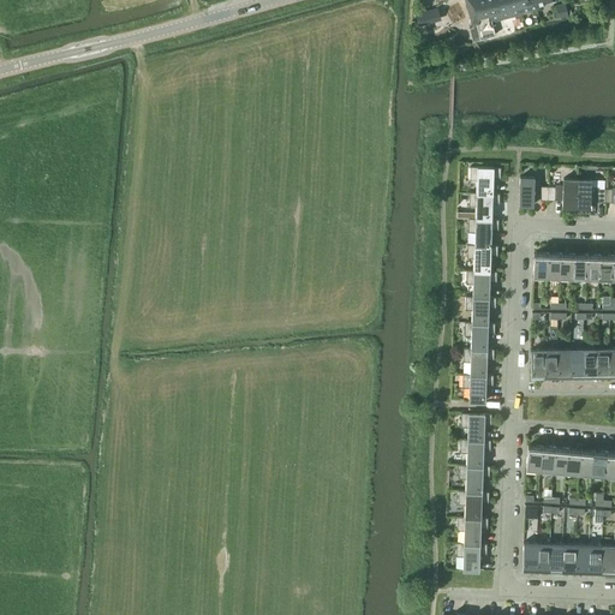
[(517,0),(465,0),(473,27),(470,28),(473,40),(496,34),(493,22),(521,13),(517,0)]
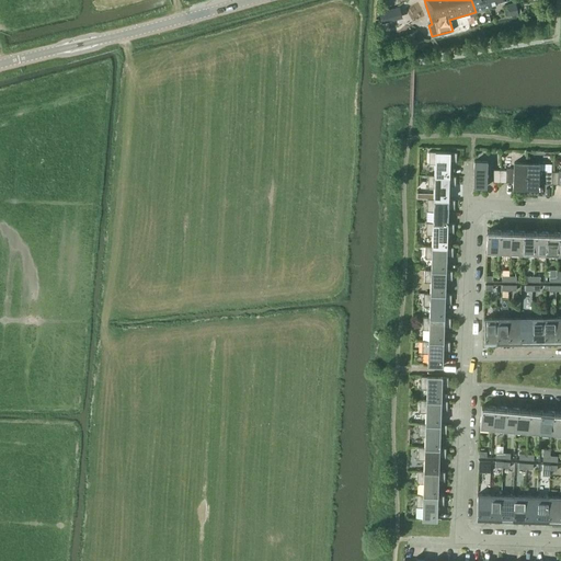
[(501,0),(471,0),(476,12),(492,8),(491,4),(497,2),(497,1),(501,0)]
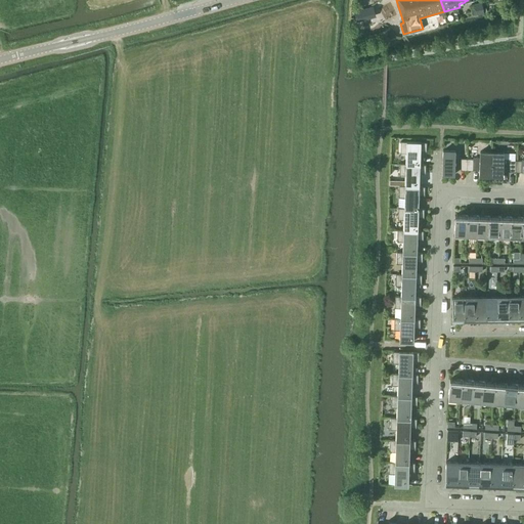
[(476,4),(478,14),(485,12),(482,2),(476,4)]
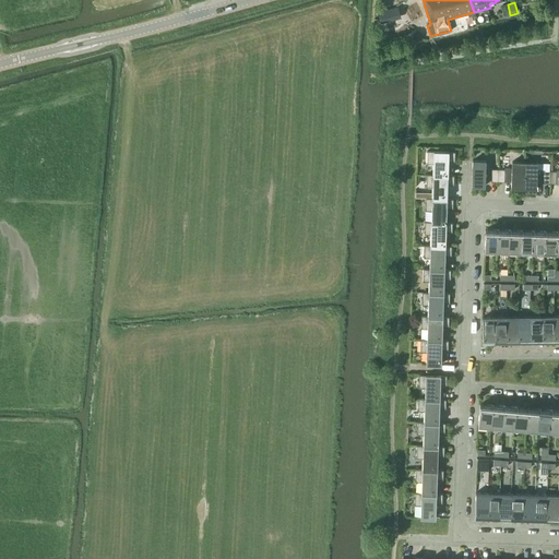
[(385,11),(389,20),(399,16),(396,8),(385,11)]
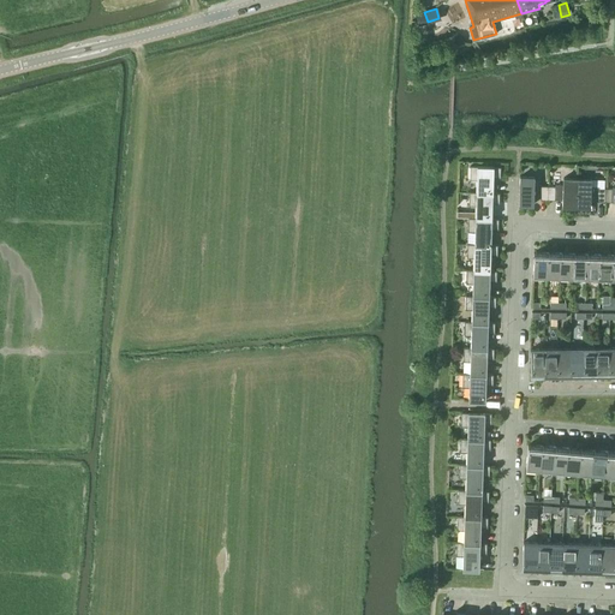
[(477,179),(477,191),(493,192),(494,177),(500,177),(501,167),(471,166),(470,179),(477,179)]
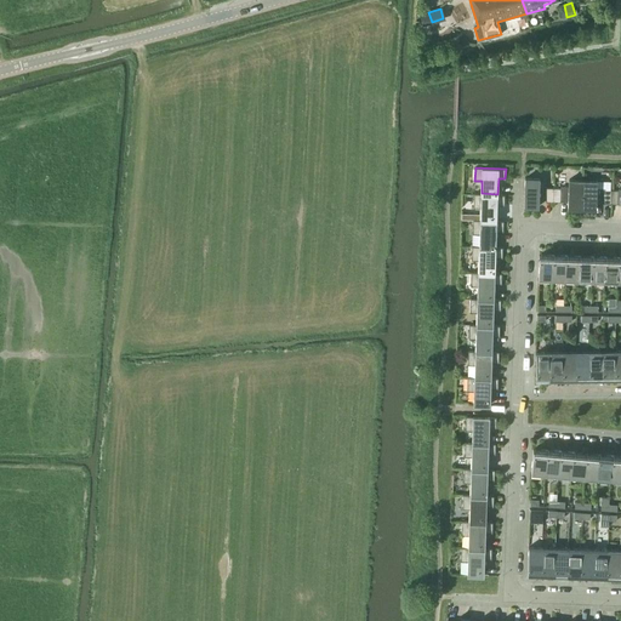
[(540,178),(525,178),(524,205),(539,206),(540,178)]
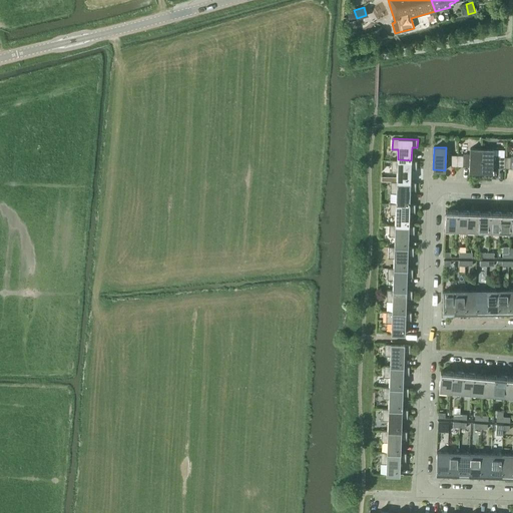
[(470,148),(469,171),(481,171),(482,148),(470,148)]
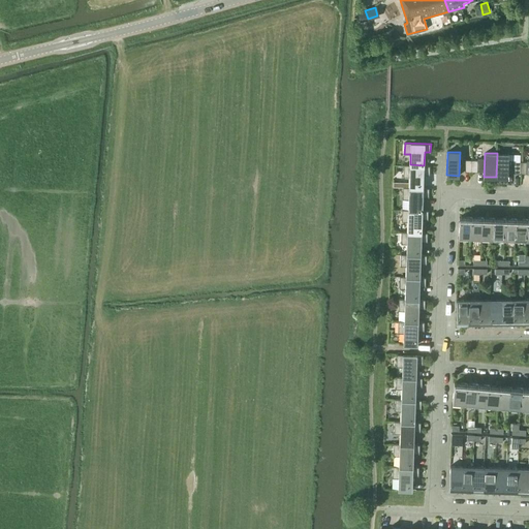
[(497,153),(496,177),(508,178),(508,172),(515,172),(515,173),(521,173),(521,161),(520,161),(520,154),(508,154),(497,153)]
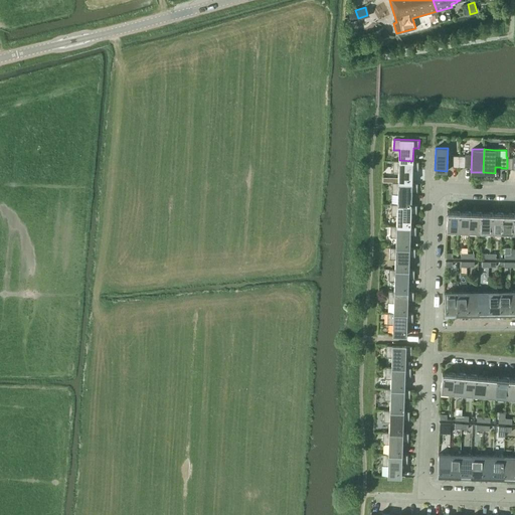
[(398,172),(398,182),(411,182),(412,169),(418,170),(418,161),(412,161),(399,160),(393,160),(392,172),(398,172)]
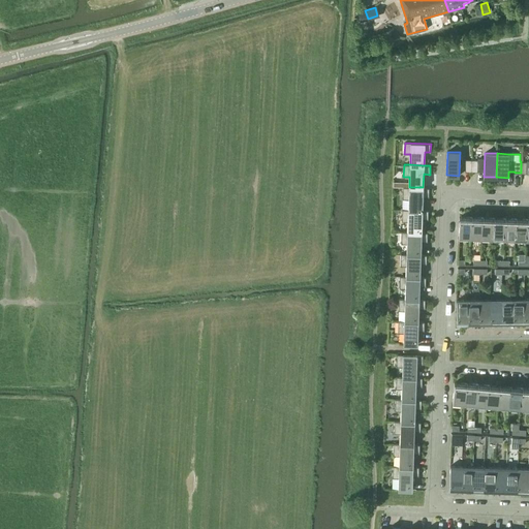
[(408,199),(408,210),(423,210),(423,196),(429,196),(429,188),(423,187),(409,187),(403,187),(403,198),(408,199)]
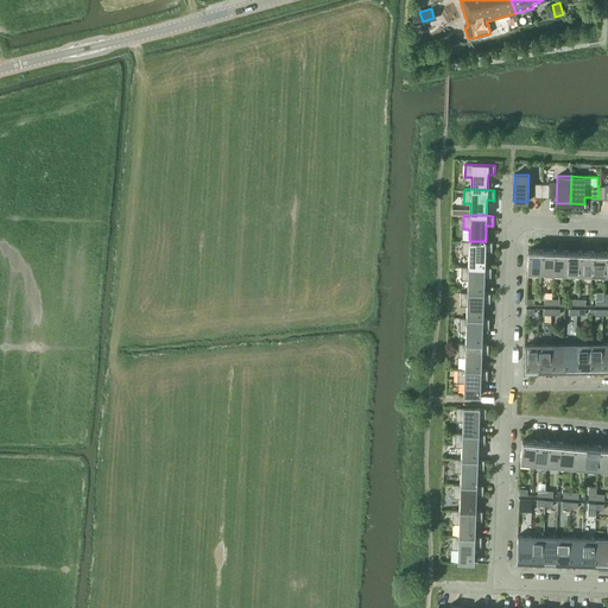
[(469,254),(468,266),(485,267),(485,252),(492,252),(492,241),(486,241),(469,241),(462,240),(462,254),(469,254)]
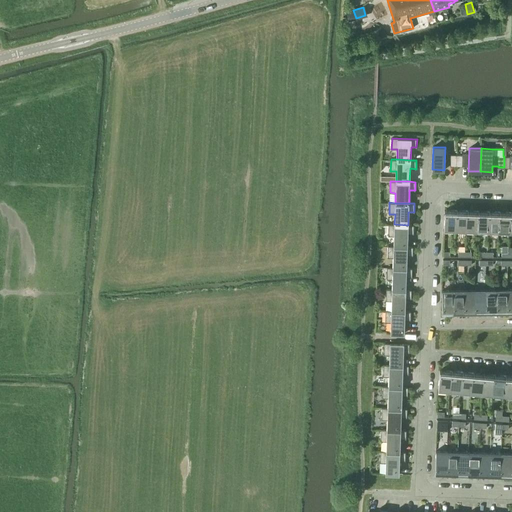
[(456,210),(444,210),(444,229),(455,229),(456,210)]
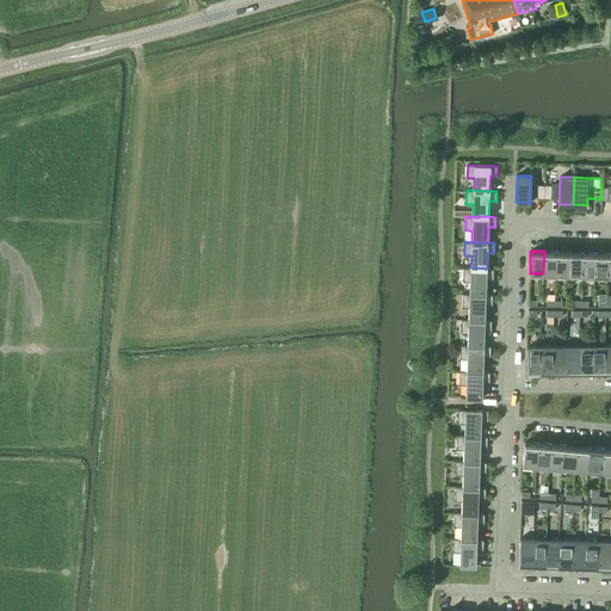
[(544,251),(543,273),(556,275),(556,252),(544,251)]
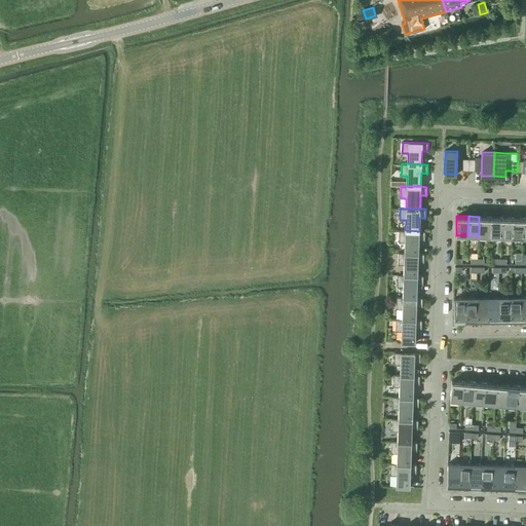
[(479,217),(479,236),(490,236),(490,217),(479,217)]
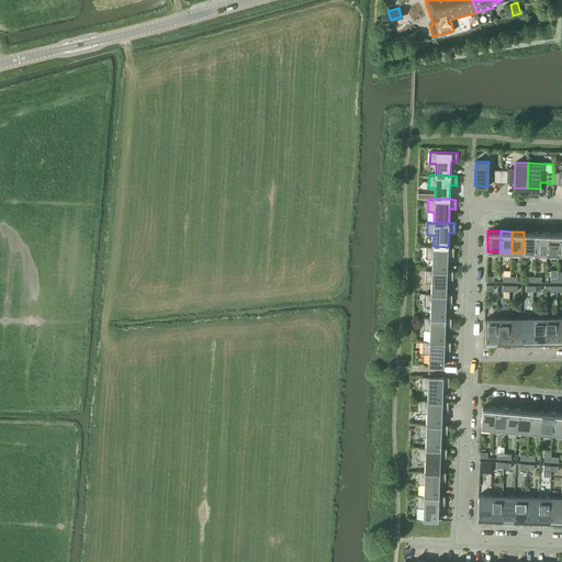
[(536,232),(524,232),(524,253),(535,254),(536,232)]
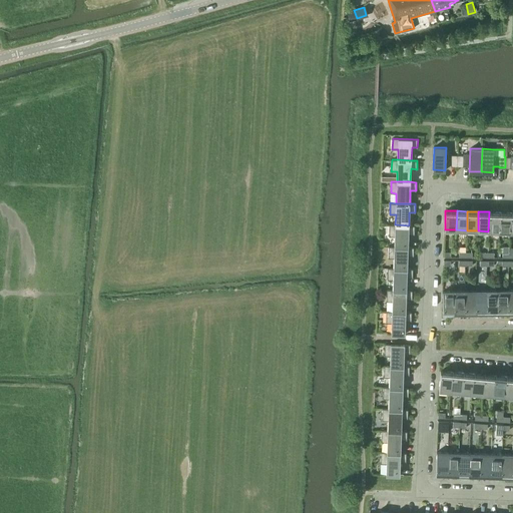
[(500,212),(489,211),(488,231),(499,231),(500,212)]
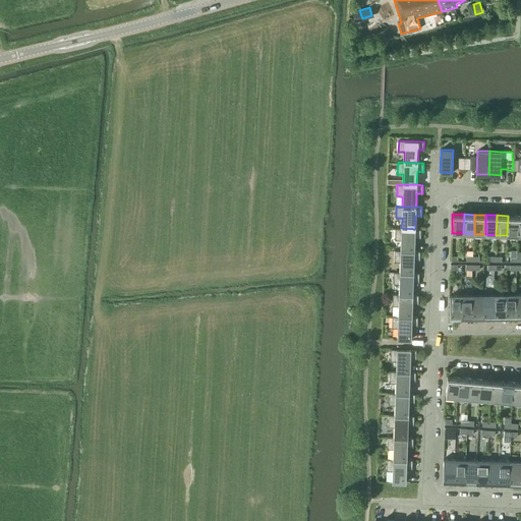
[(508,216),(507,235),(518,235),(519,216),(508,216)]
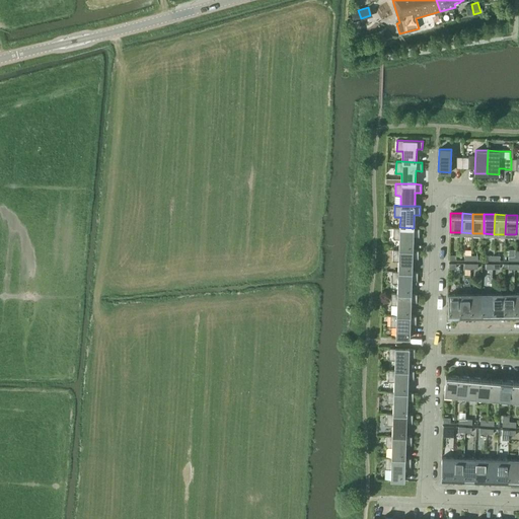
[(399,239),(398,249),(413,249),(414,236),(419,236),(420,228),(414,228),(399,227),(393,227),(393,238),(399,239)]
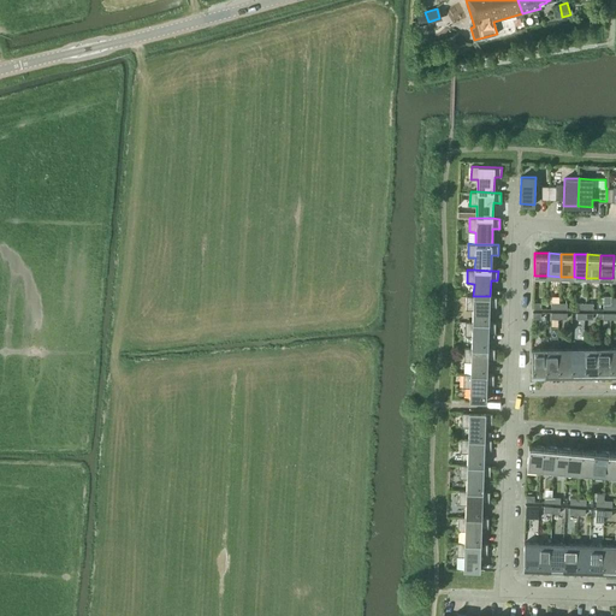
[(490,296),(473,296),(467,295),(466,309),(473,309),(473,321),(489,323),(490,307),(496,307),(497,296),(490,296)]
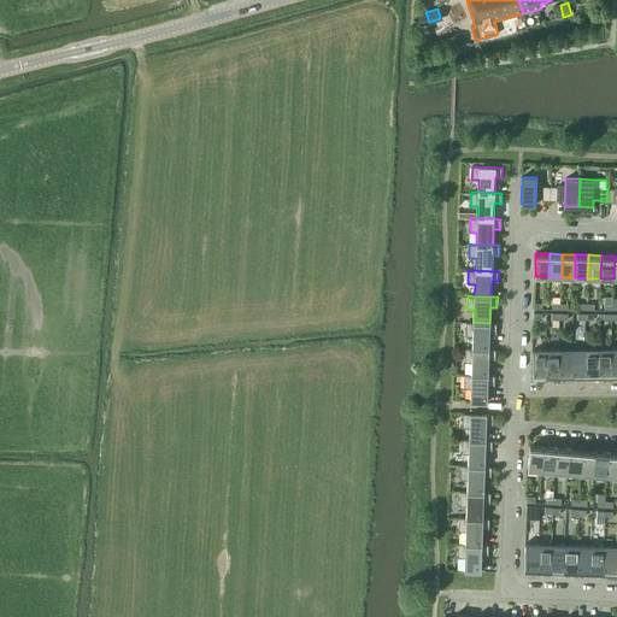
[(472,336),(472,348),(489,348),(489,333),(497,334),(497,323),(489,323),(474,322),(466,322),(465,336),(472,336)]
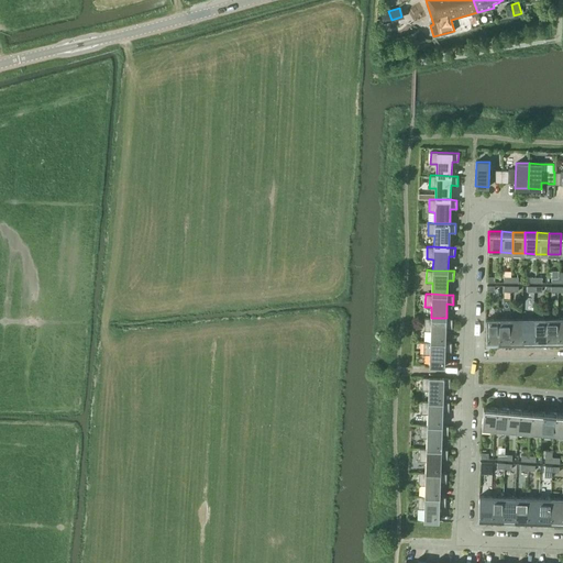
[(430,330),(430,341),(445,342),(445,328),(452,328),(452,319),(446,318),(431,318),(424,318),(424,330),(430,330)]
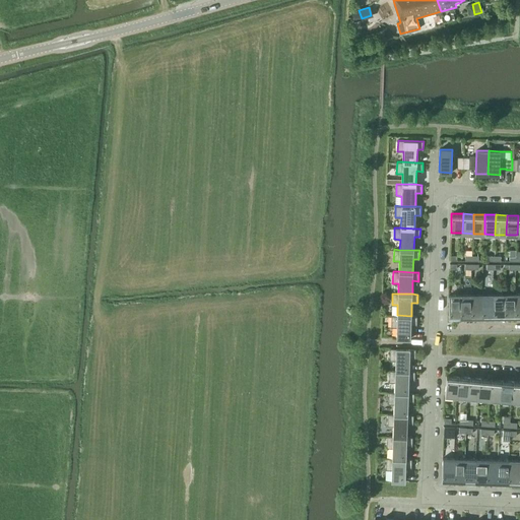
[(504,314),(504,294),(493,295),(493,314),(504,314)]
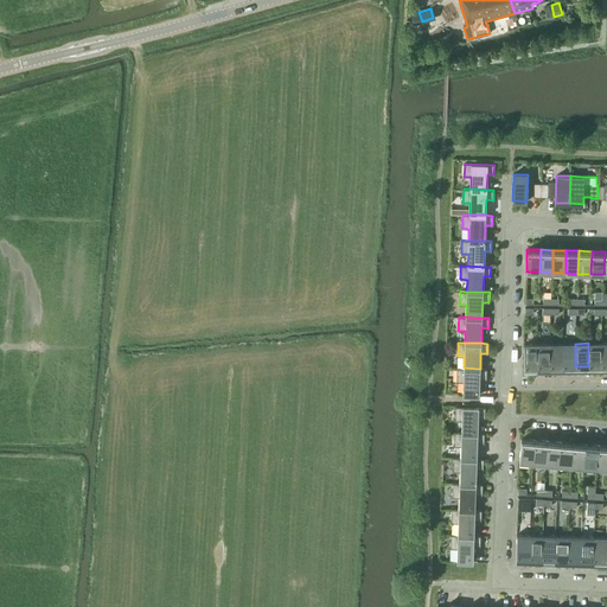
[(601,366),(601,343),(588,343),(588,366),(601,366)]
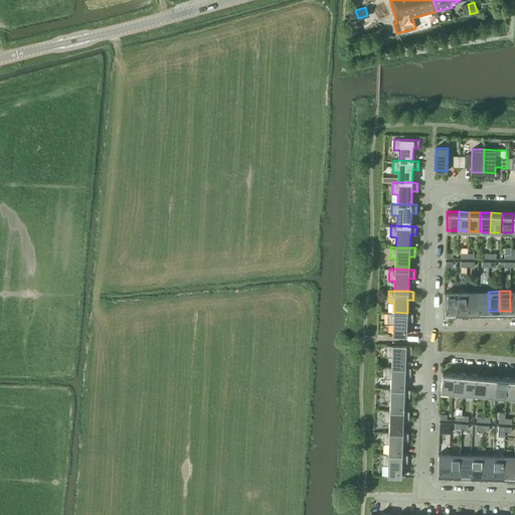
[(456,311),(456,292),(445,292),(445,312),(456,311)]
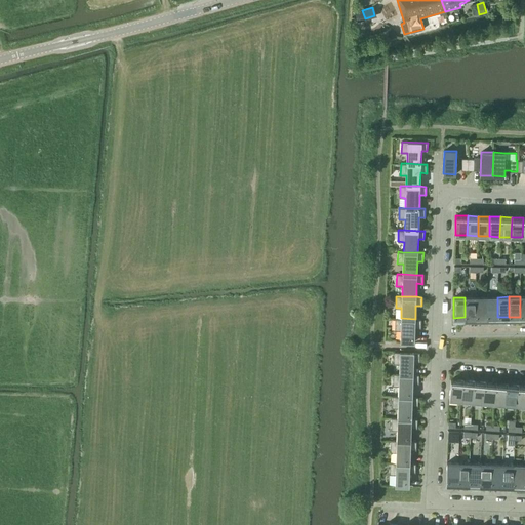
[(476,297),(465,297),(465,317),(476,317),(476,297)]
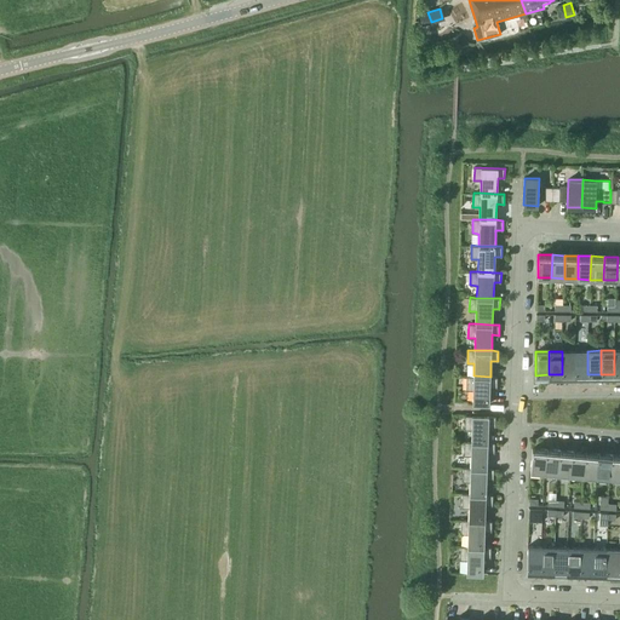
[(575,374),(574,351),(562,351),(562,374),(575,374)]
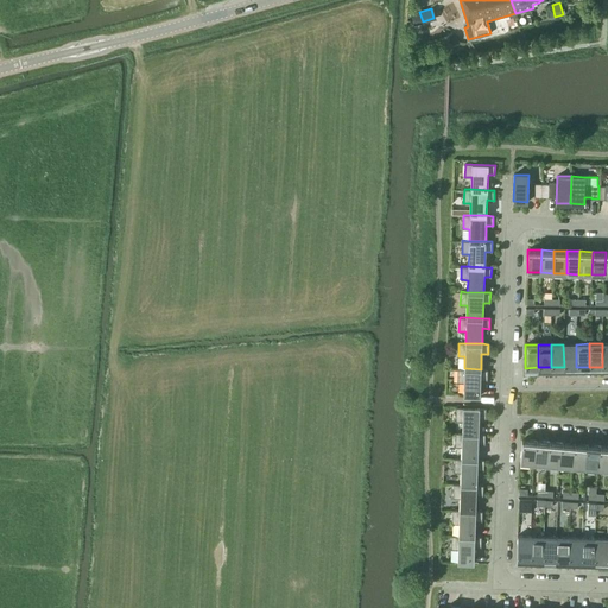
[(576,367),(576,344),(563,344),(564,367),(576,367)]
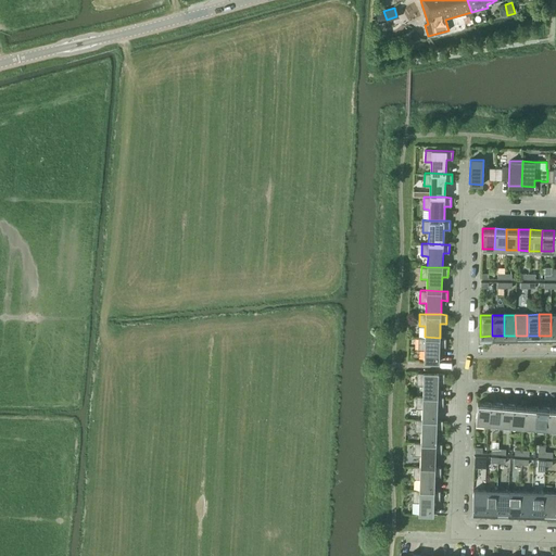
[(425,350),(424,362),(439,362),(439,348),(445,348),(445,338),(440,338),(425,337),(418,337),(418,350),(425,350)]
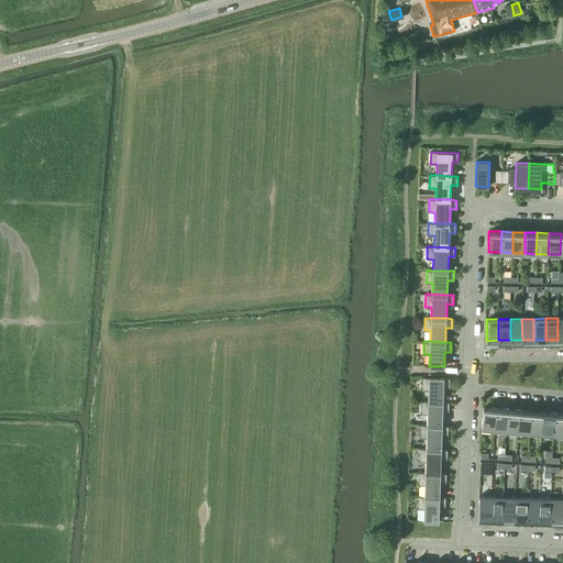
[(428,389),(428,400),(428,401),(443,401),(443,387),(450,387),(450,378),(422,377),(422,389),(428,389)]
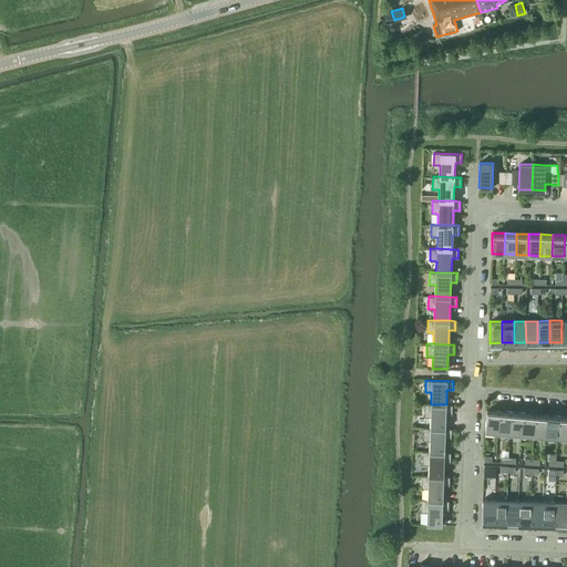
[(431,416),(430,428),(445,429),(445,414),(452,414),(452,404),(446,404),(431,404),(431,403),(424,403),(424,416),(431,416)]
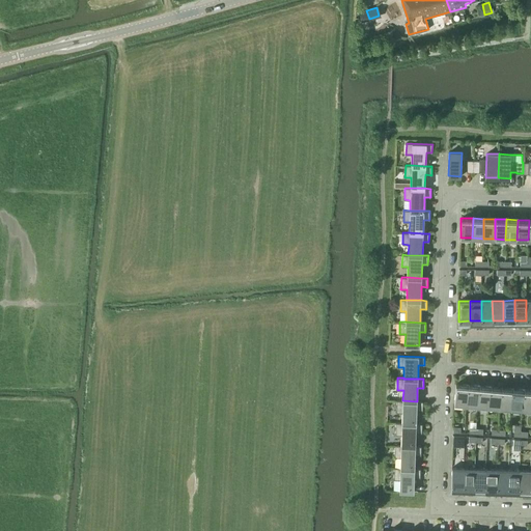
[(466,404),(468,385),(456,384),(454,403),(466,404)]
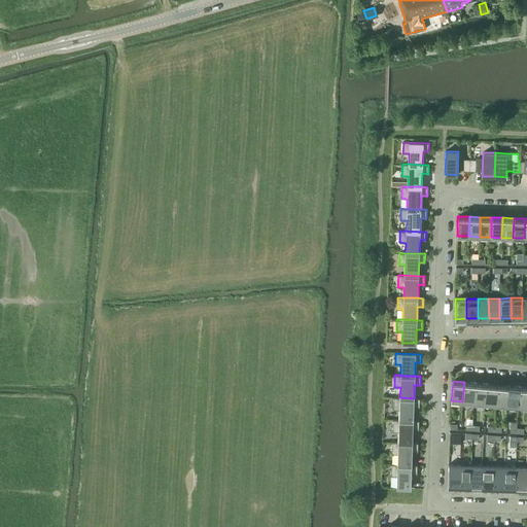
[(473,402),(476,383),(464,382),(462,401),(473,402)]
